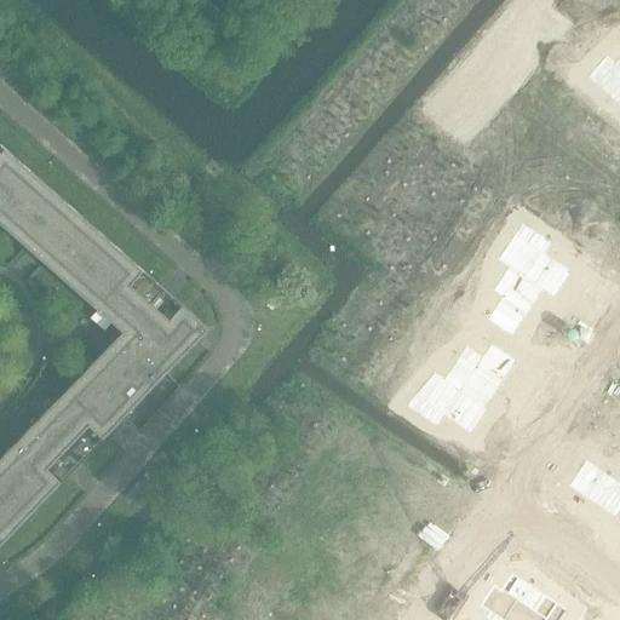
[(583,22),(567,40),(578,50),(593,32),(603,21),(592,11),(583,22)]
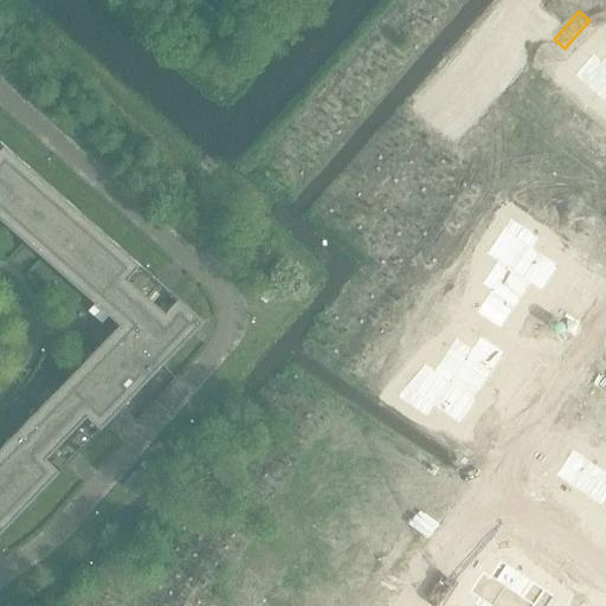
[(592,55),(573,76),(605,104),(605,55),(600,62),(592,55)]
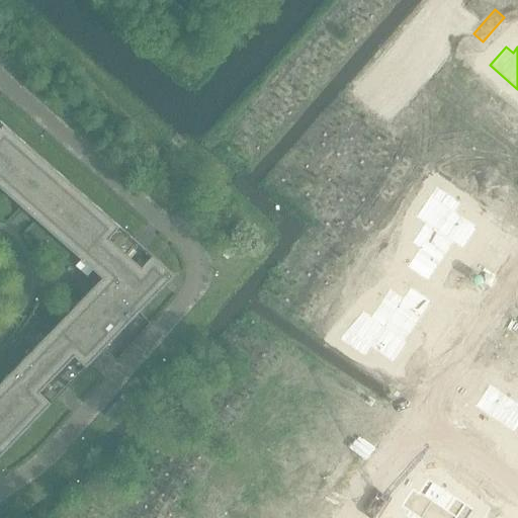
[(432,48),(400,84),(419,100),(451,65),(432,48)]
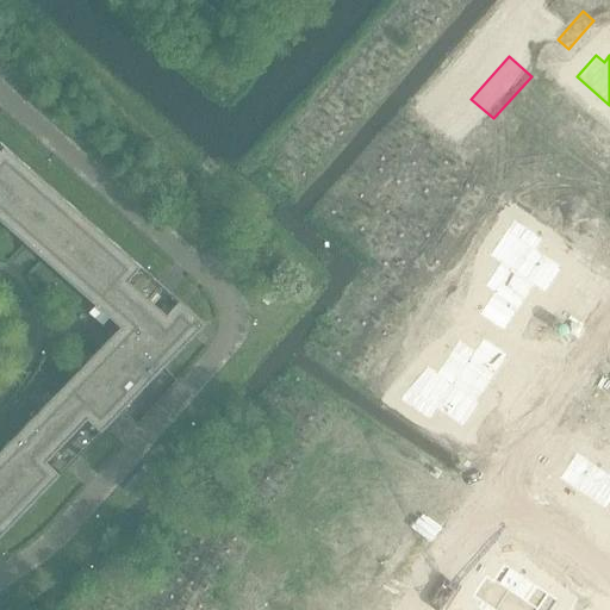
[(531,76),(493,118),(515,137),(553,95),(531,76)]
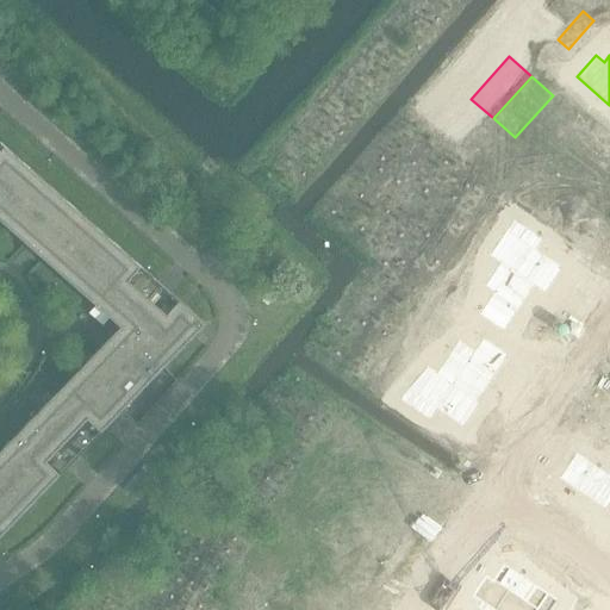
[(553,95),(515,137),(537,156),(574,114),(553,95)]
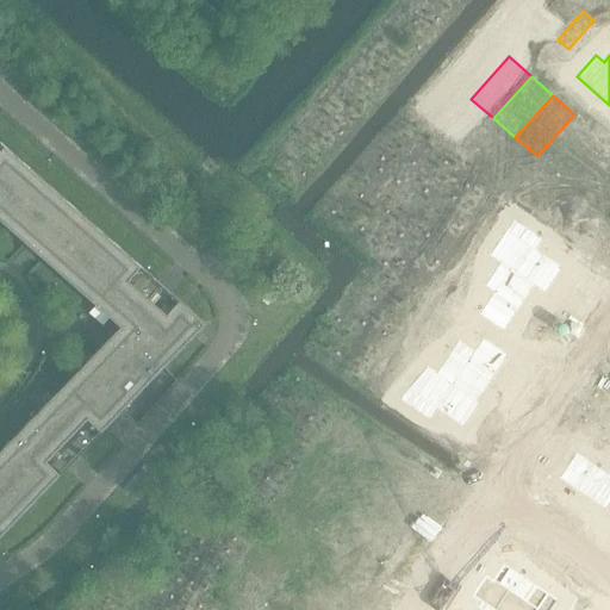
[(574,114),(537,156),(559,176),(571,163),(593,138),(597,134),(574,114)]
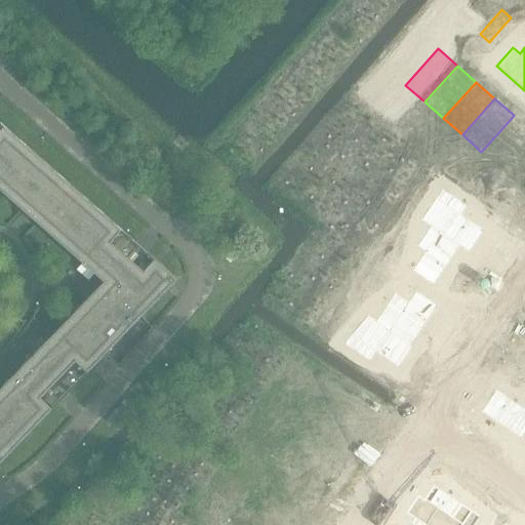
[(405,112),(397,121),(403,127),(411,117),(405,112)]
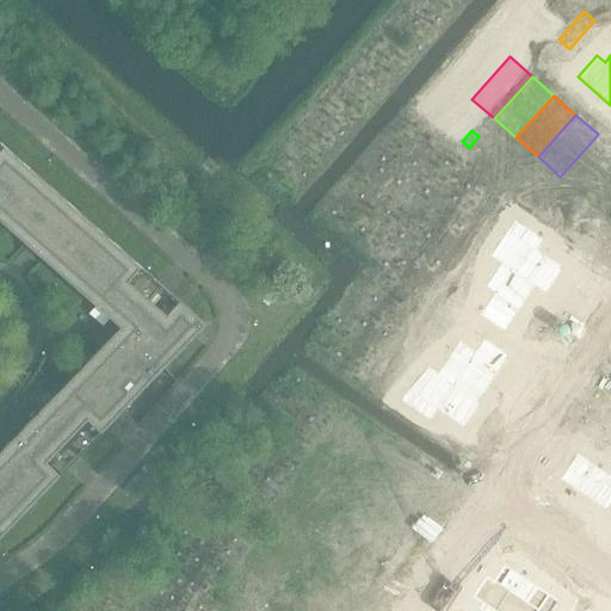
[(479,136),(469,148),(476,154),(486,143),(479,136)]
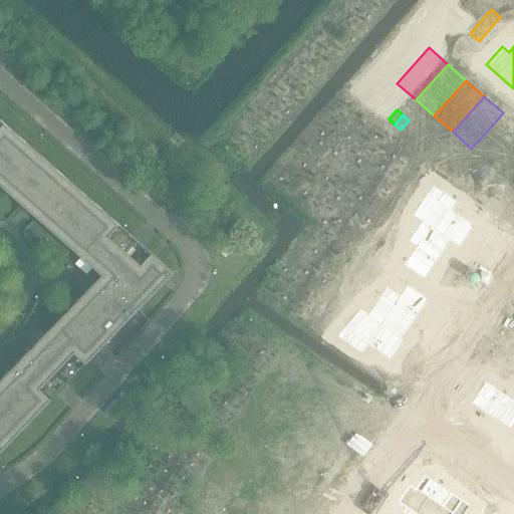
[(513,127),(501,116),(483,139),(513,166),(513,127)]
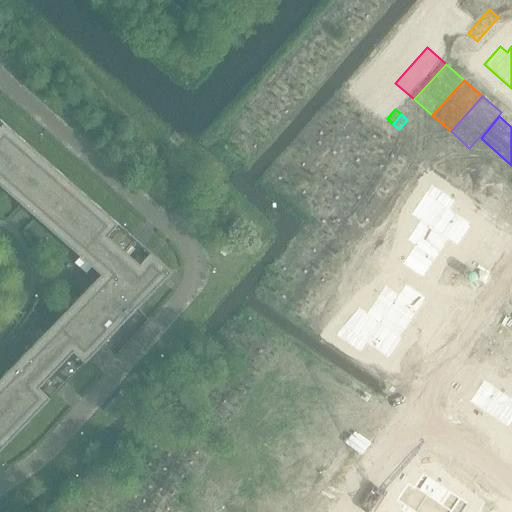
[(0,185),(101,275),(0,379),(0,450),(138,307),(171,273),(0,120),(0,185)]
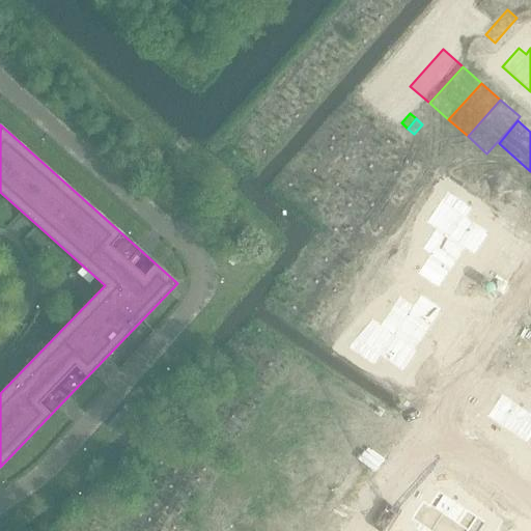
[(447,146),(439,156),(445,162),(453,152),(447,146)]
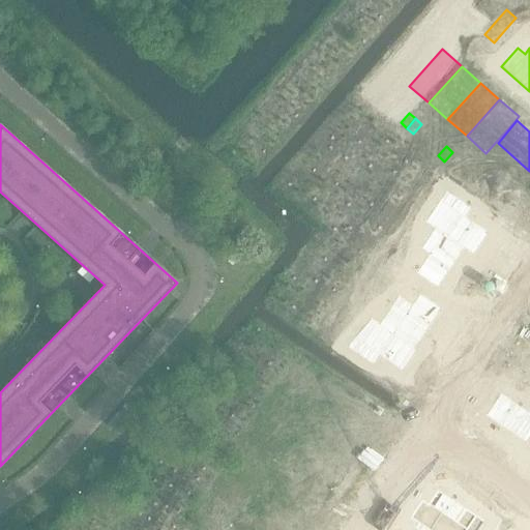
[(462,168),(452,177),(459,182),(468,173),(462,168)]
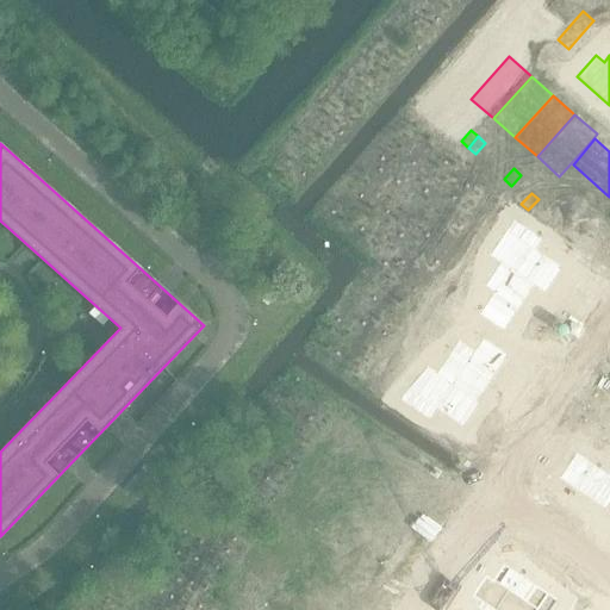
[(505,203),(503,206),(516,216),(512,221),(534,235),(542,222),(534,216),(509,194),(505,199),(504,201),(505,203)]
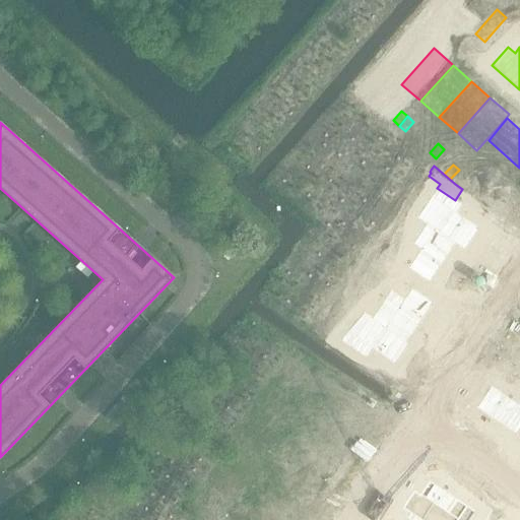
[(459,170),(450,179),(457,185),(465,176),(459,170)]
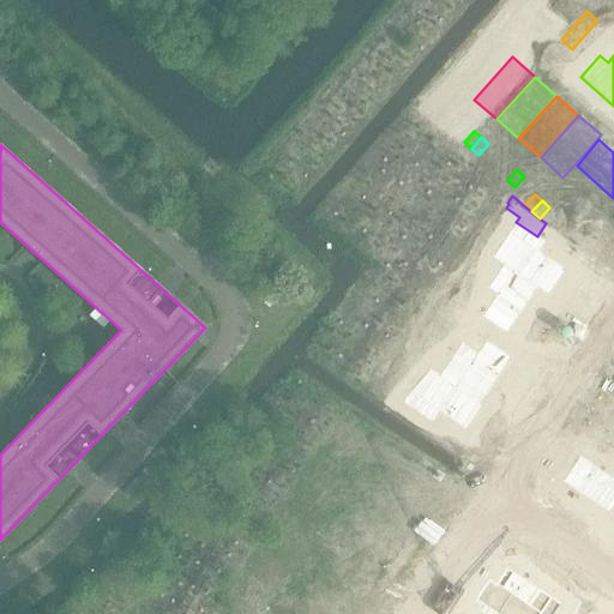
[(453,209),(444,223),(473,241),(482,228),(453,209)]
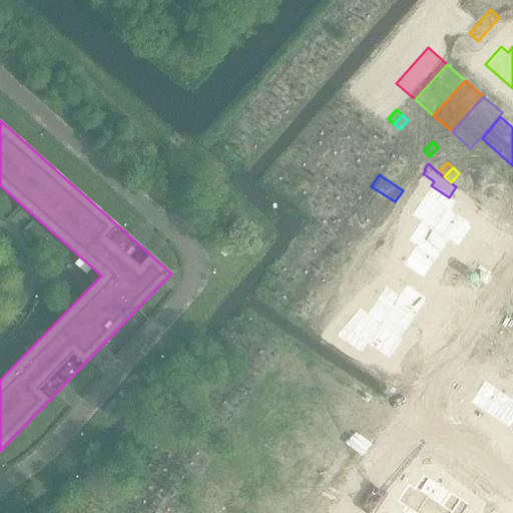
[(411,214),(411,215),(420,221),(421,220),(450,240),(449,241),(459,247),(473,226),(451,211),(457,202),(449,197),(431,185),(411,214)]
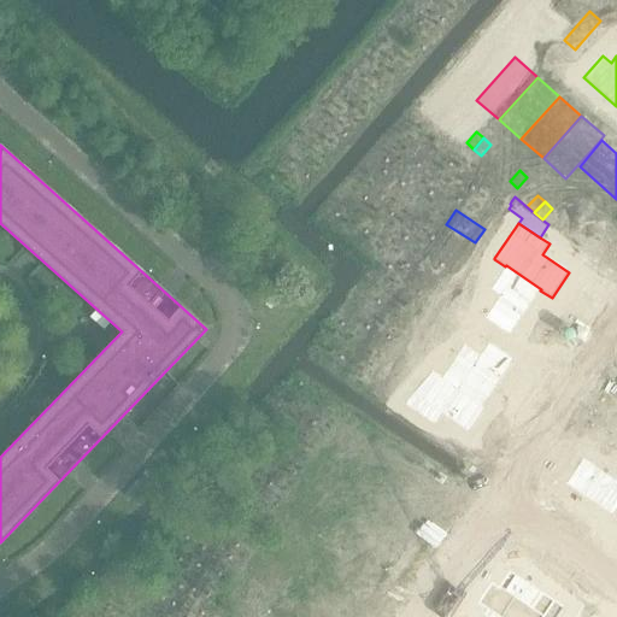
[(460,238),(456,245),(468,253),(472,246),(460,238)]
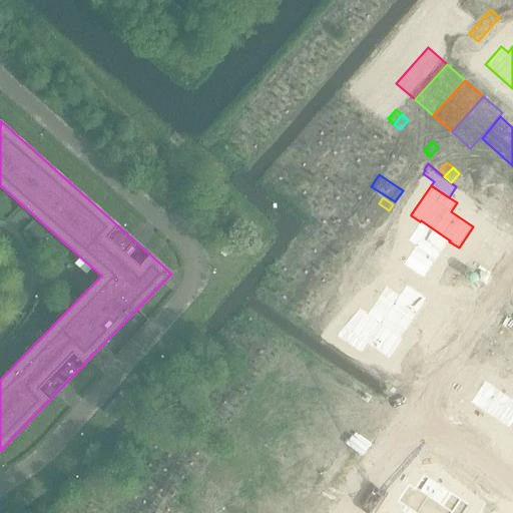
[(415,246),(402,265),(424,280),(449,241),(450,240),(421,220),(420,221),(407,241),(415,246)]
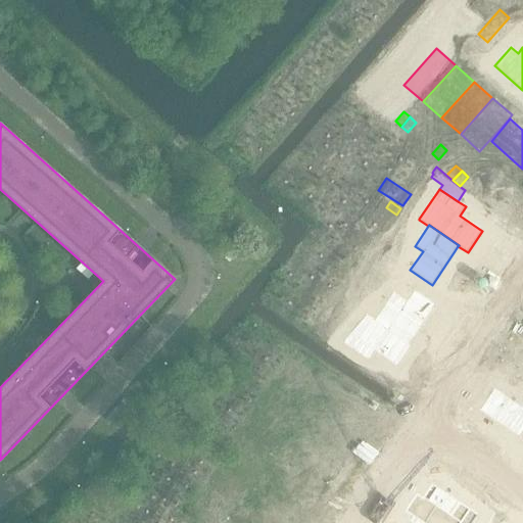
[(374,320),(374,321),(409,344),(410,344),(435,305),(414,290),(407,301),(401,310),(387,300),(374,320)]
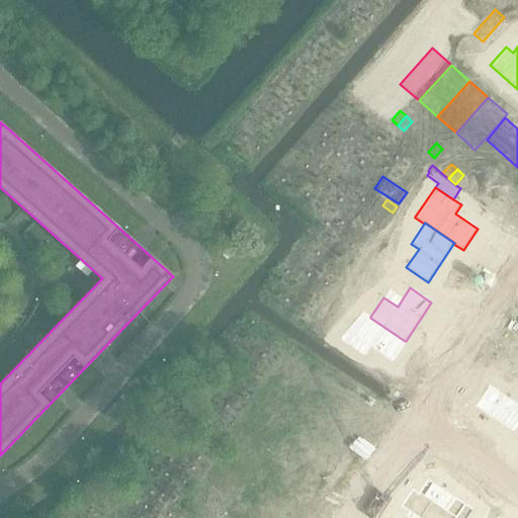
[(389,289),(383,297),(398,307),(403,298),(389,289)]
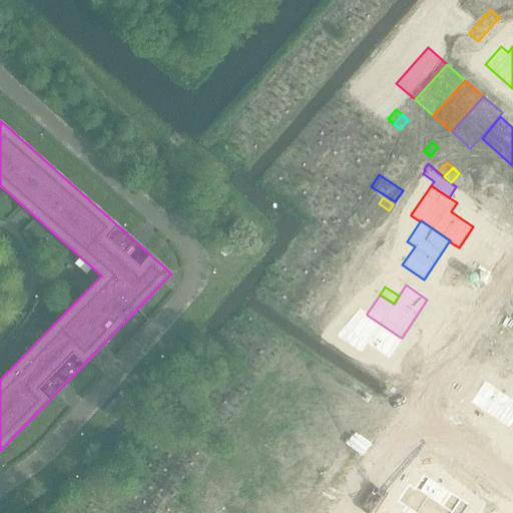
[(359,309),(336,337),(362,355),(368,346),(390,361),(405,340),(402,338),(401,338),(367,315),(367,314),(359,309)]
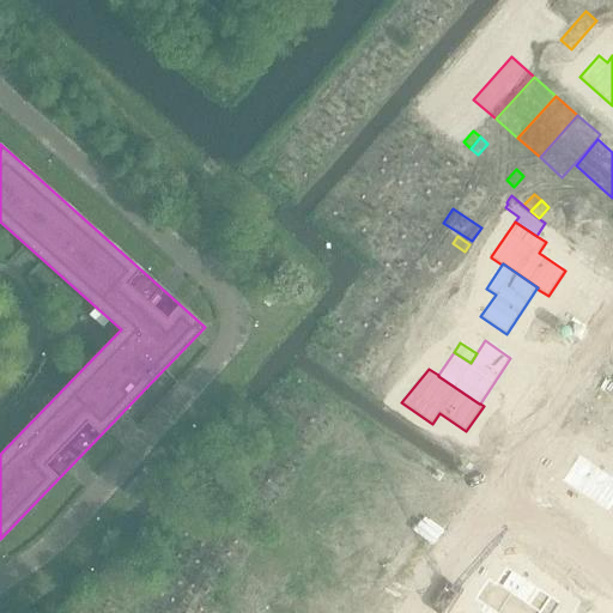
[(606,420),(599,431),(612,441),(612,410),(610,416),(606,420)]
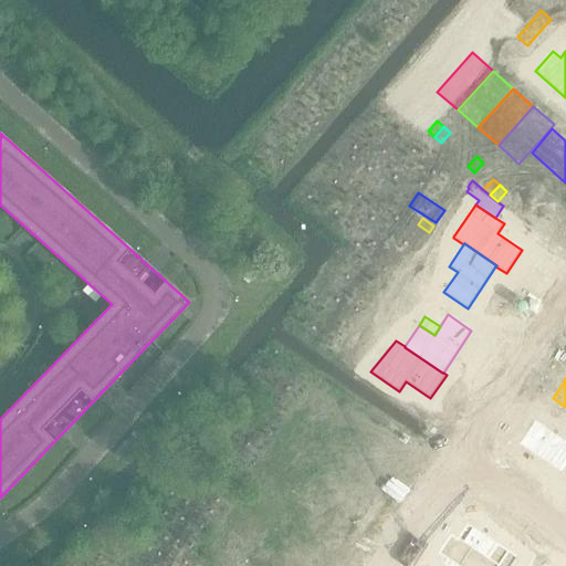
[(534,421),(519,444),(562,473),(565,468),(565,439),(565,441),(534,421)]
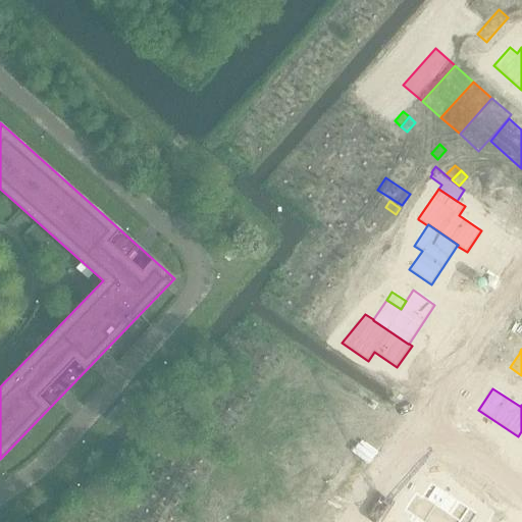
[(267,429),(277,436),(282,429),(272,422),(267,429)]
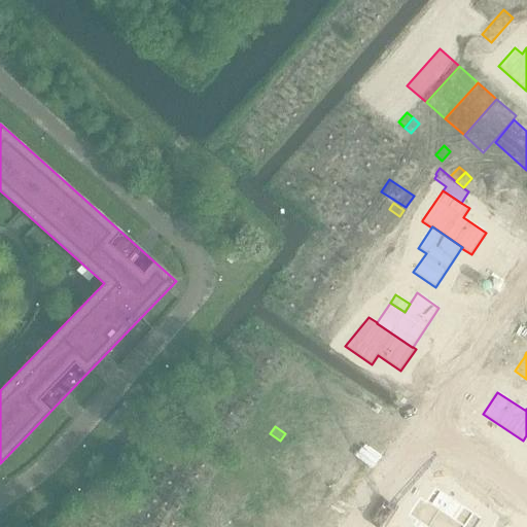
[(275,443),(261,463),(270,468),(261,481),(307,511),(318,492),(312,489),(322,475),(275,443)]
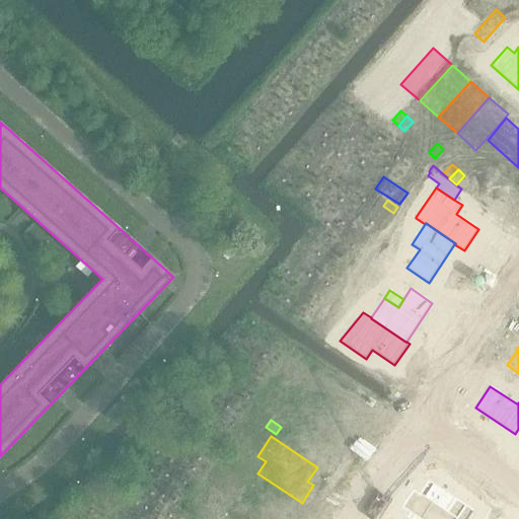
[(231,465),(227,471),(237,478),(241,472),(231,465)]
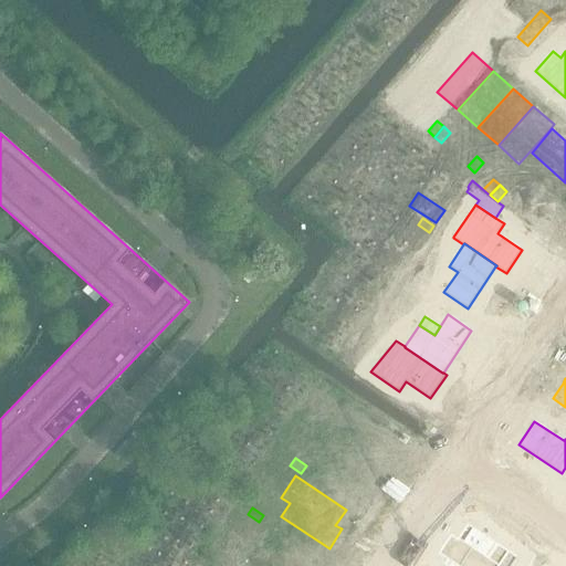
[(451,535),(438,555),(446,559),(442,564),(446,565),(512,565),(517,558),(468,525),(458,540),(451,535)]
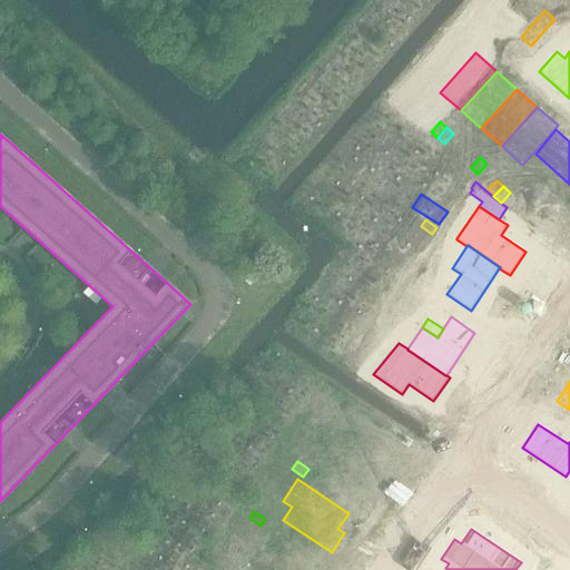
[(233,546),(224,559),(241,569),(304,569),(282,554),(287,546),(273,536),(266,544),(264,543),(253,559),(233,546)]
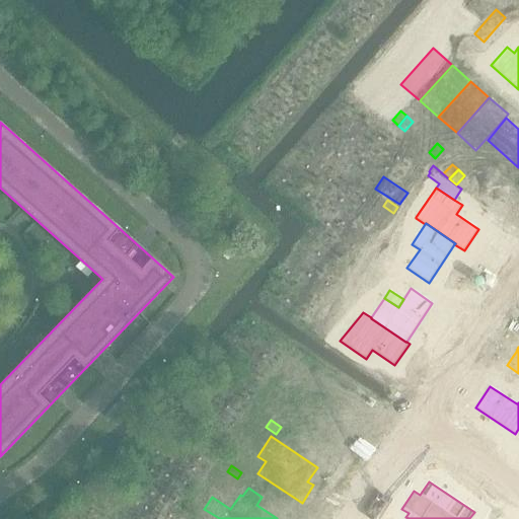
[(219,518),(204,509),(197,518),(219,518)]
